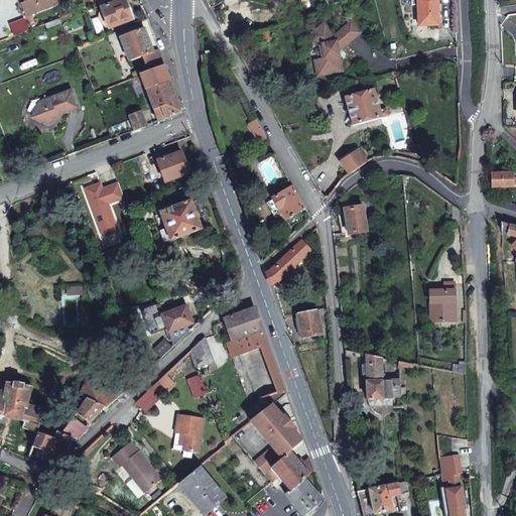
[(58,3),(56,0),(27,0),(26,1),(26,2),(23,4),(27,15),(58,3)]
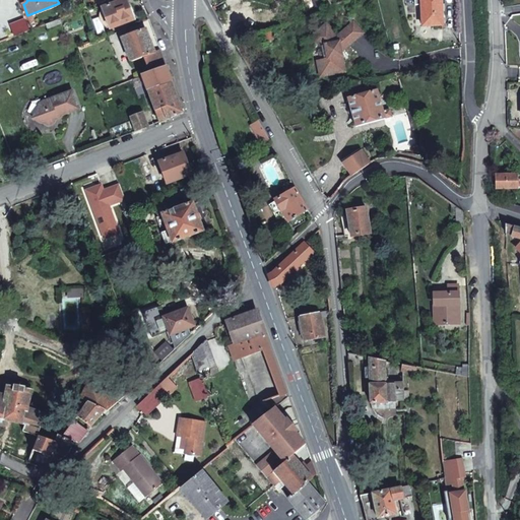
[(134,19),(126,0),(120,0),(103,7),(111,28),(134,19)]
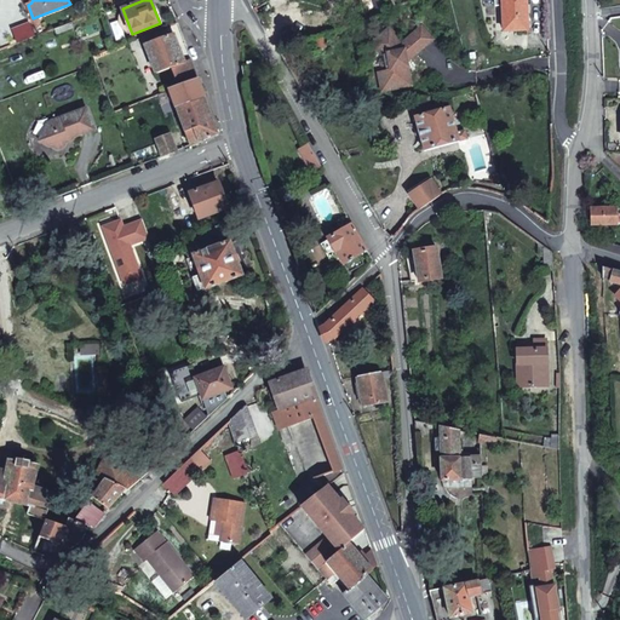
[(527,0),(504,0),(505,27),(528,26),(527,0)]
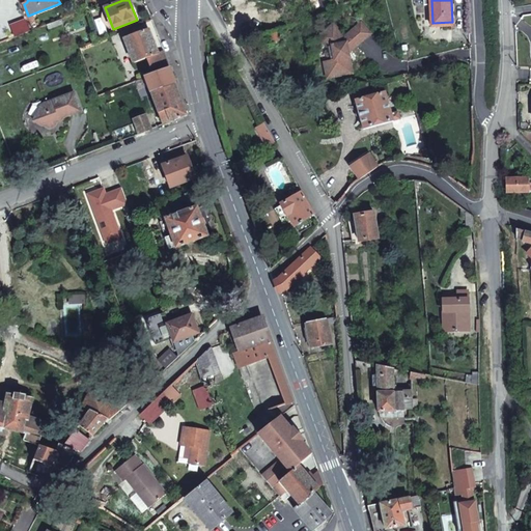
[(261,24),(257,11),(248,15),(251,27),(261,24)]
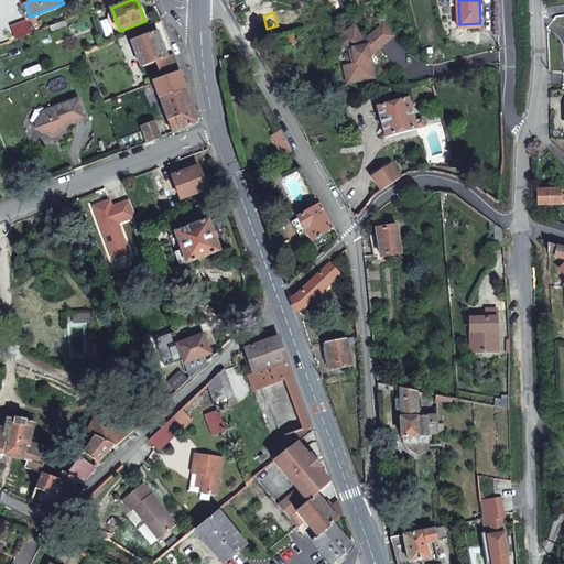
[(337,39),(347,49),(351,47),(355,61),(350,63),(343,64),(348,82),(375,75),(369,50),(371,47),(373,51),(394,33),(383,21),(366,35),(353,23),(337,39)]
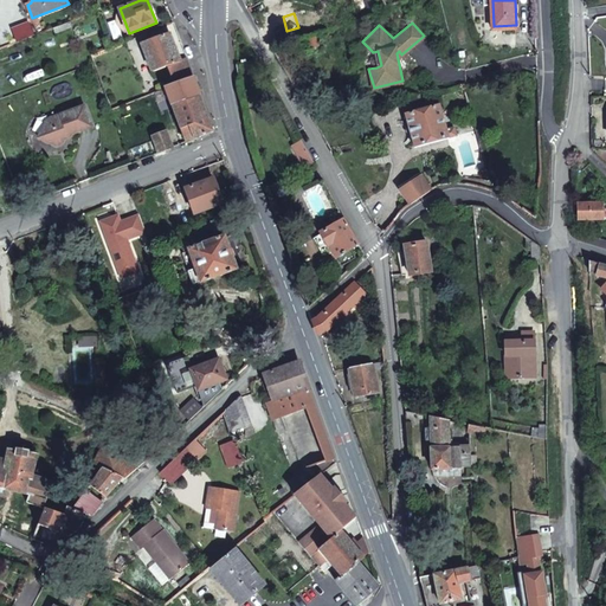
[(153,70),(167,65),(174,83),(194,76),(187,58),(181,60),(169,32),(142,43),(153,70)]
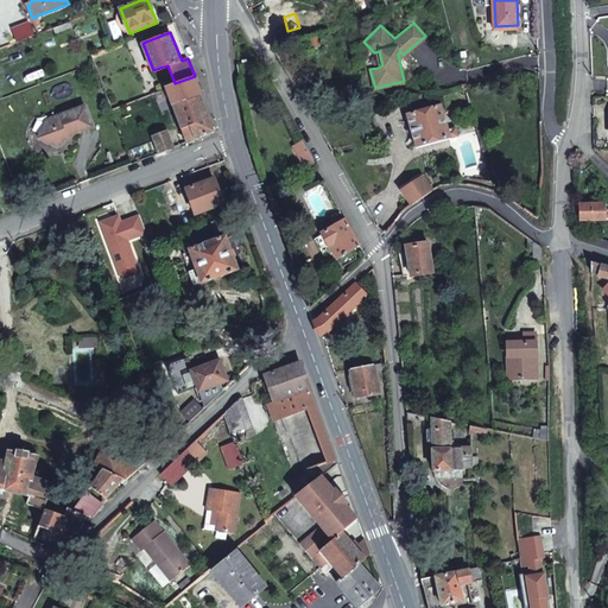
[(317,46),(314,36),(303,39),(306,50),(317,46)]
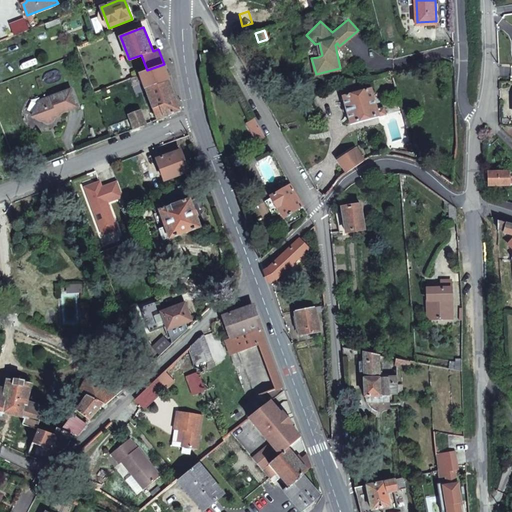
[(139,73),(146,89),(170,80),(164,64),(147,70),(139,73)]
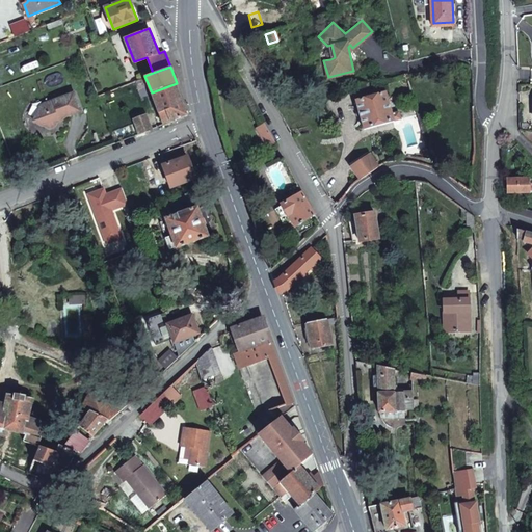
[(188,114),(177,83),(152,92),(163,124),(188,114)]
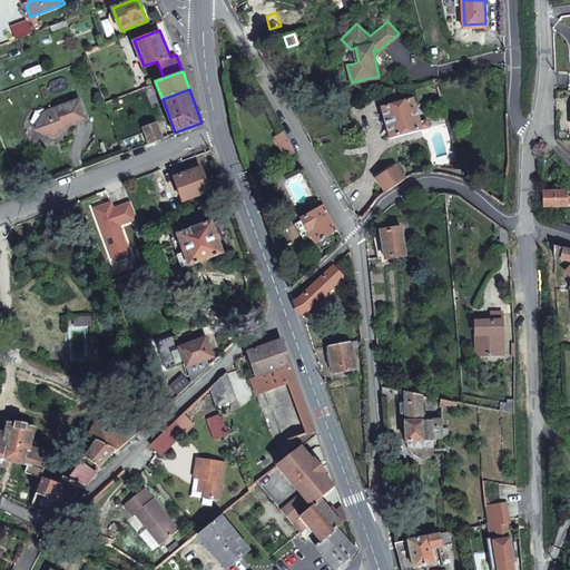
[(78,98),(43,111),(36,128),(51,136),(58,133),(61,126),(86,117),(78,98)]
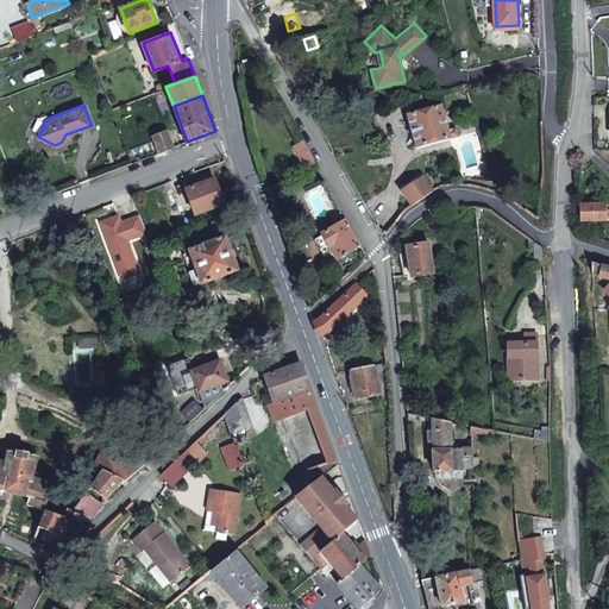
[(451,132),(444,106),(408,115),(419,149),(459,138),(458,130),(451,132)]
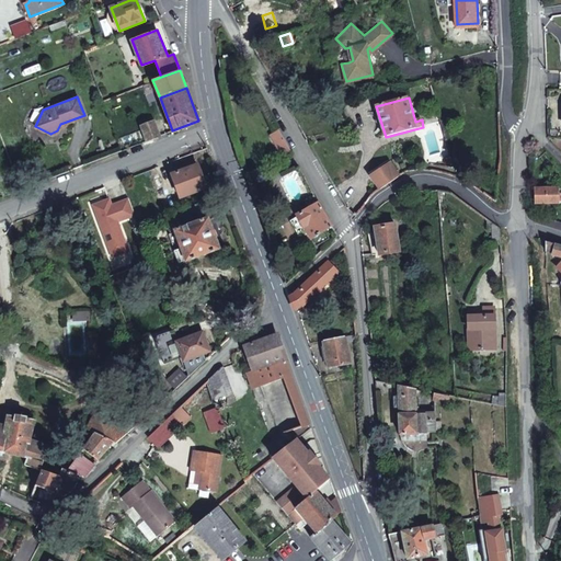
[(148,140),(160,136),(155,121),(142,125),(148,140)]
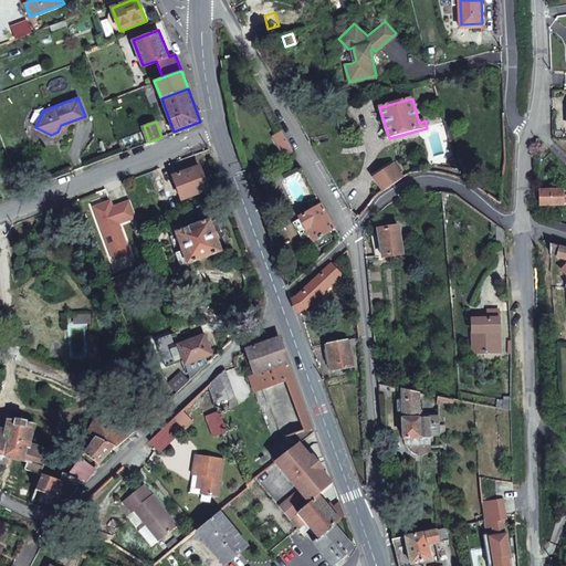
[(274,135),(279,143),(286,138),(282,130),(274,135)]
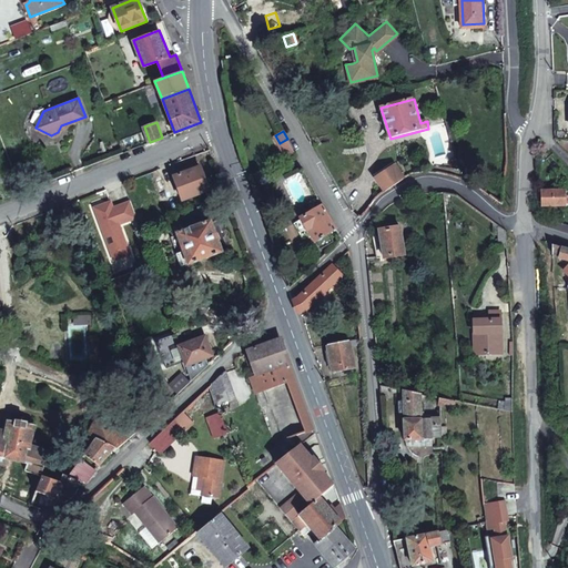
[(287,139),(280,143),(286,156),(294,152),(287,139)]
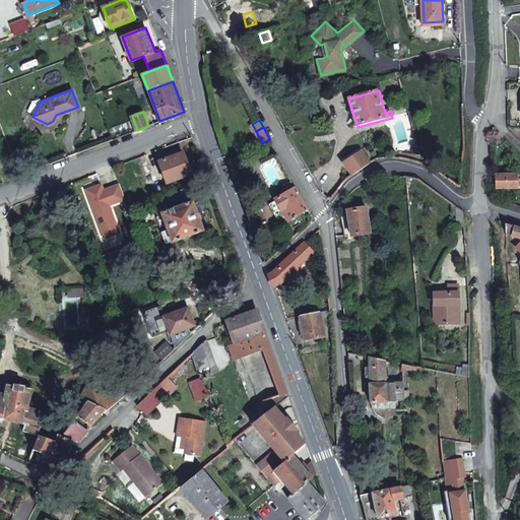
[(159,160),(183,152),(178,141),(155,149),(159,160)]
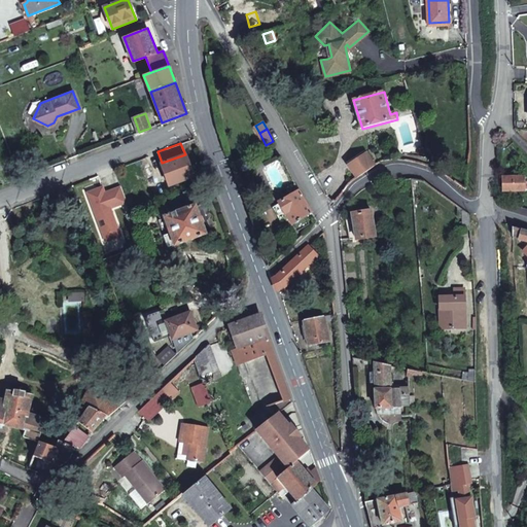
[(358,177),(375,165),(366,153),(350,166),(358,177)]
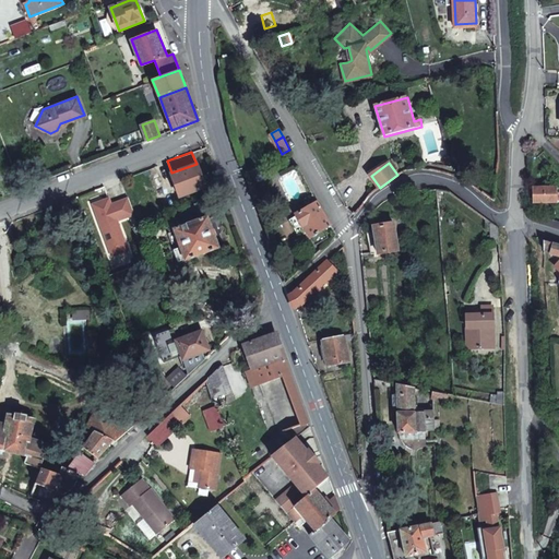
[(198,164),(197,164),(171,173),(180,197),(206,187),(198,164)]
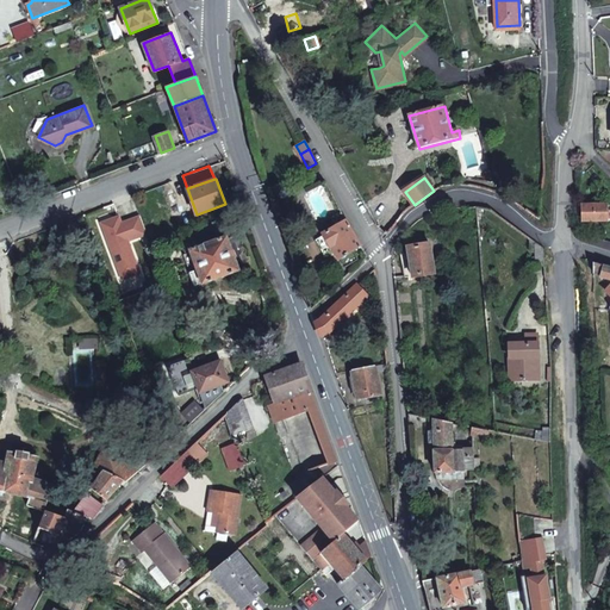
[(607,206),(607,204),(583,205),(583,221),(609,221),(609,209),(609,210),(609,206),(607,206)]
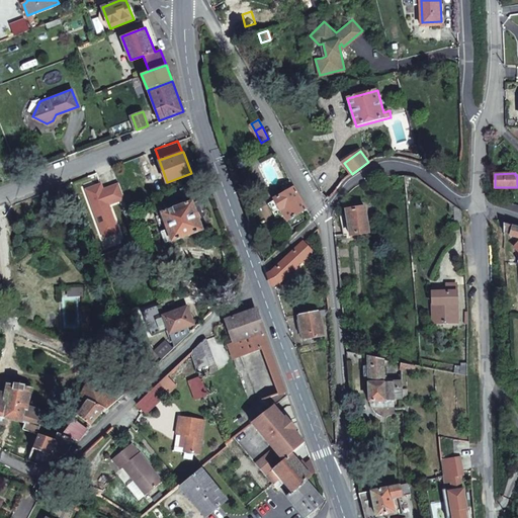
[(283,211),(285,216),(287,220),(289,219),(293,226),(304,220),(299,212),(307,207),(294,186),(275,198),(276,199),(269,203),(276,216),(280,212),(283,211)]
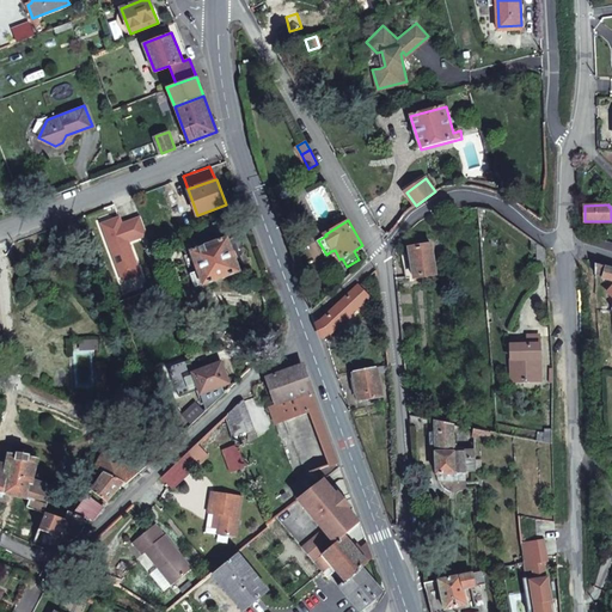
[(193,251),(199,268),(204,282),(204,283),(242,270),(230,238),(228,237),(221,239),(216,221),(200,228),(196,230),(189,232),(200,248),(193,250),(193,251)]
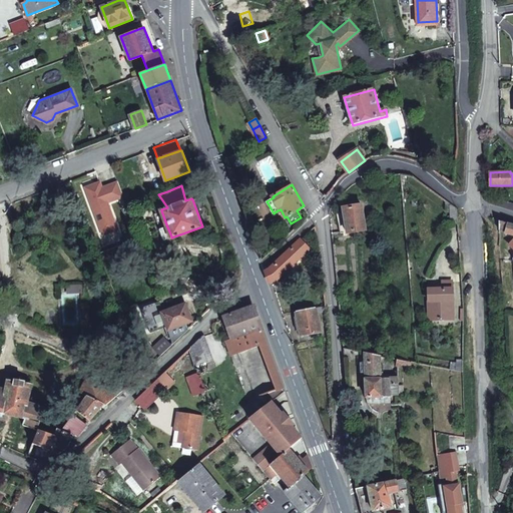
[(449,222),(457,222),(456,208),(449,203),(449,222)]
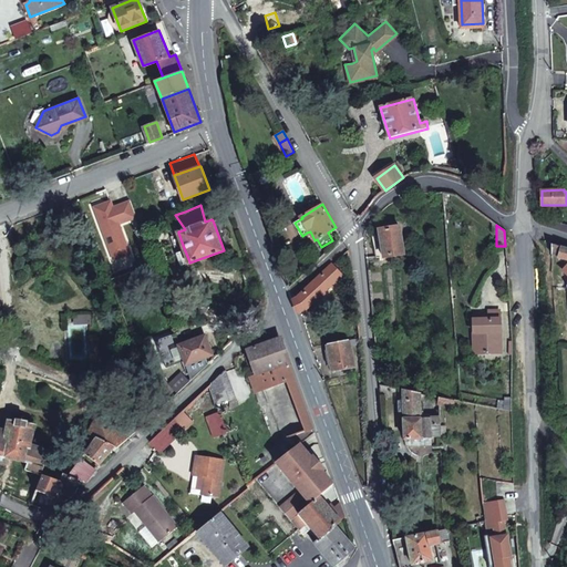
[(400,226),(379,228),(383,257),(404,254),(400,226)]
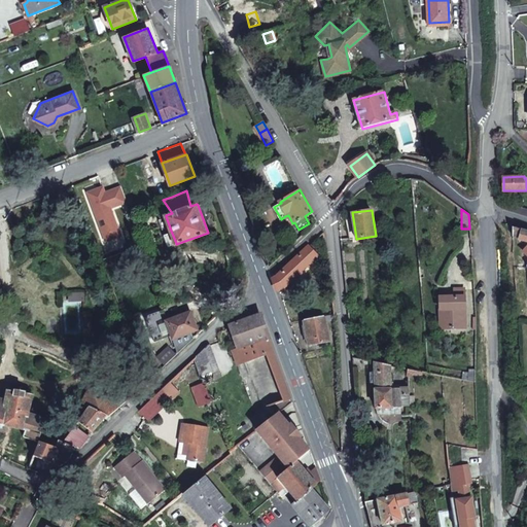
[(526,238),(526,232),(512,227),(513,236),(520,237),(525,238),(526,238)]
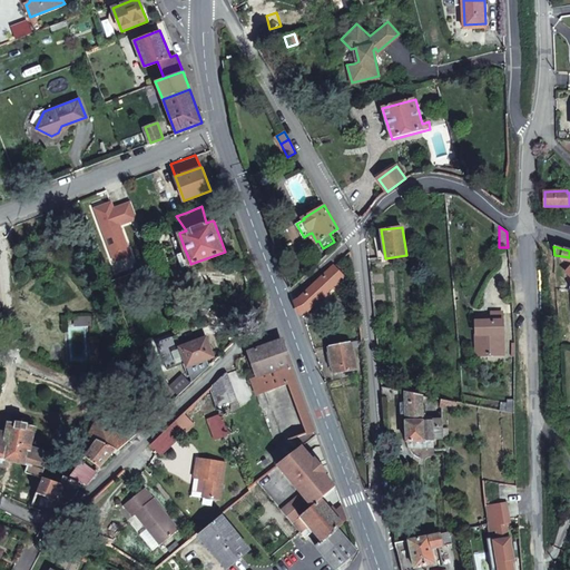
[(190,263),(185,249),(178,252),(183,264),(184,265),(190,263)]
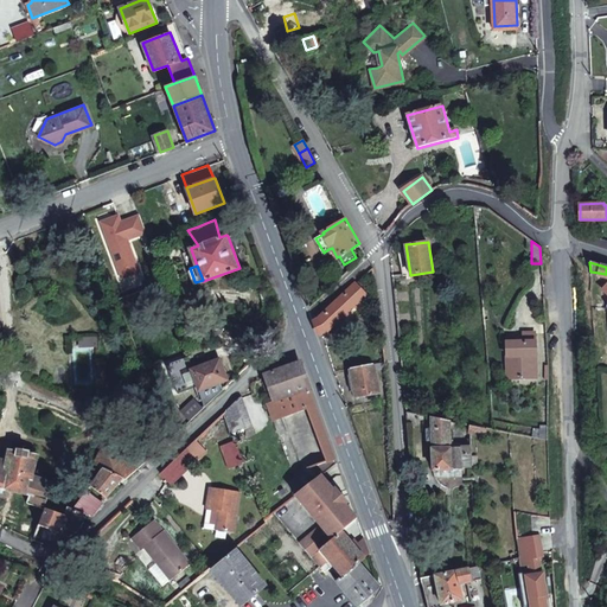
[(328,330),(368,293),(357,281),(315,320),(320,333),(328,330)]
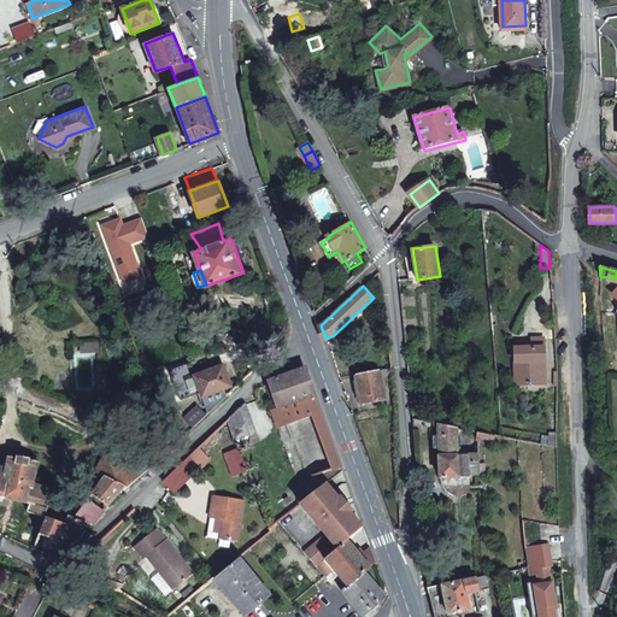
[(283,310),(277,293),(265,298),(271,315),(283,310)]
